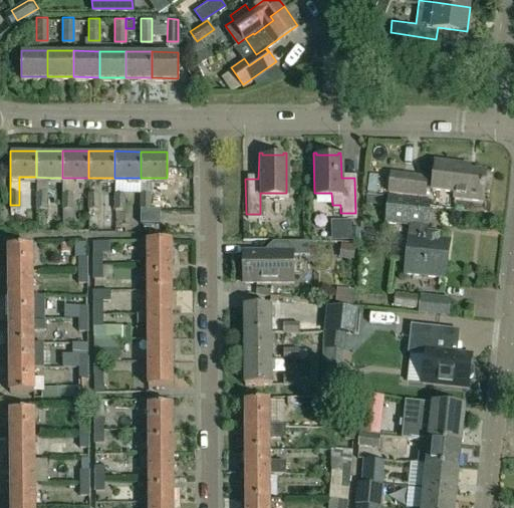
[(485,169),(469,166),(469,161),(435,157),(431,186),(454,189),(453,195),(481,199),(483,181),(485,169)]
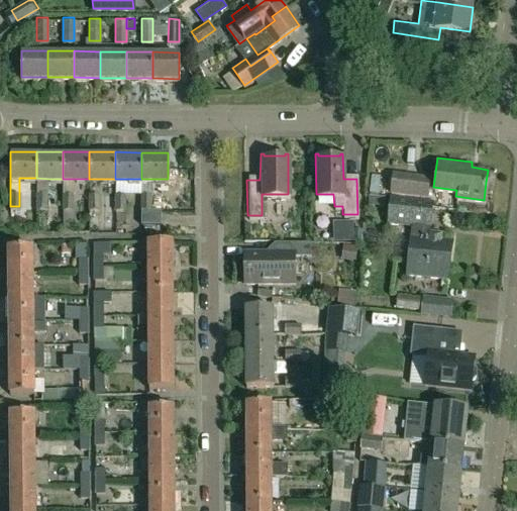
[(430,173),(393,169),(391,190),(428,194),(430,173)]
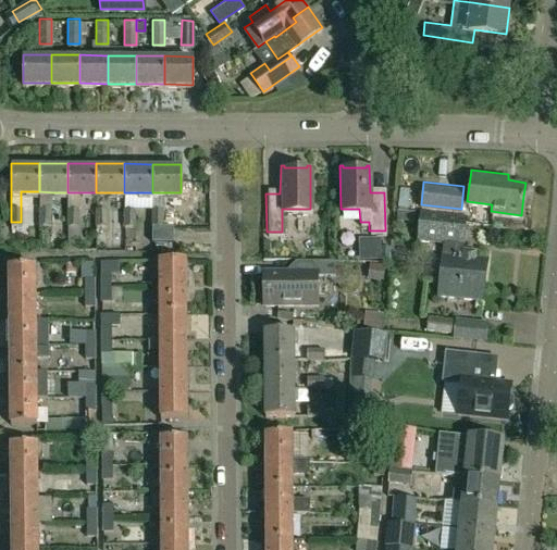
[(52,192),(39,191),(39,223),(50,223),(50,205),(52,205),(52,192)]
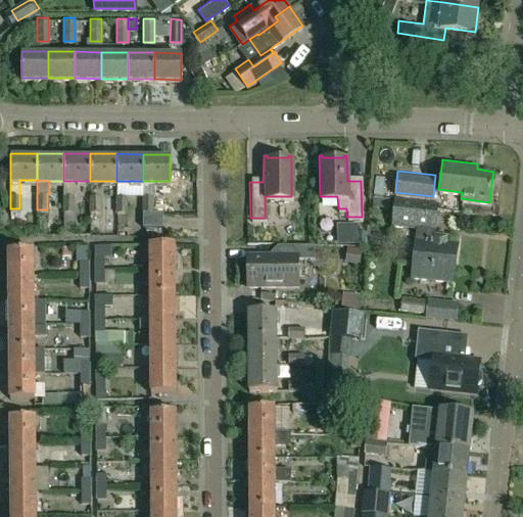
[(155,181),(143,181),(143,209),(152,209),(153,194),(155,194),(155,181)]
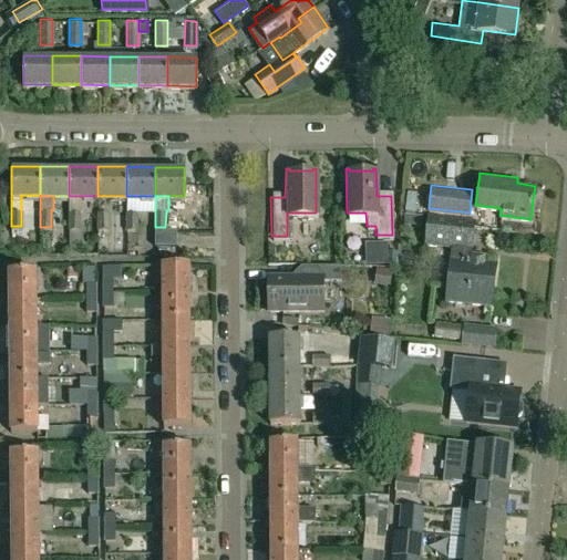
[(80,209),(69,209),(69,227),(70,227),(70,252),(81,252),(81,227),(80,227),(80,209)]
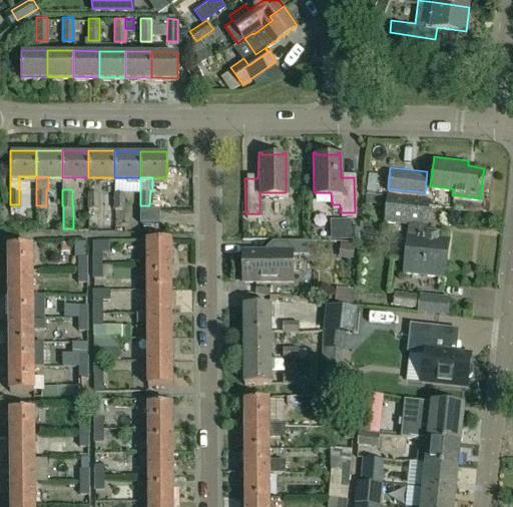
[(88,189),(88,205),(98,205),(98,189),(88,189)]
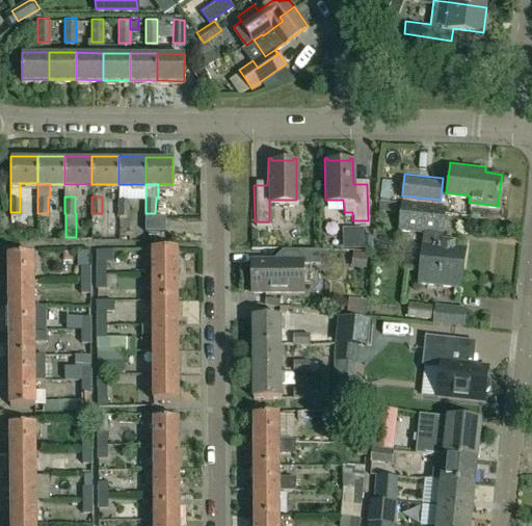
[(118,196),(118,213),(129,213),(129,196),(118,196)]
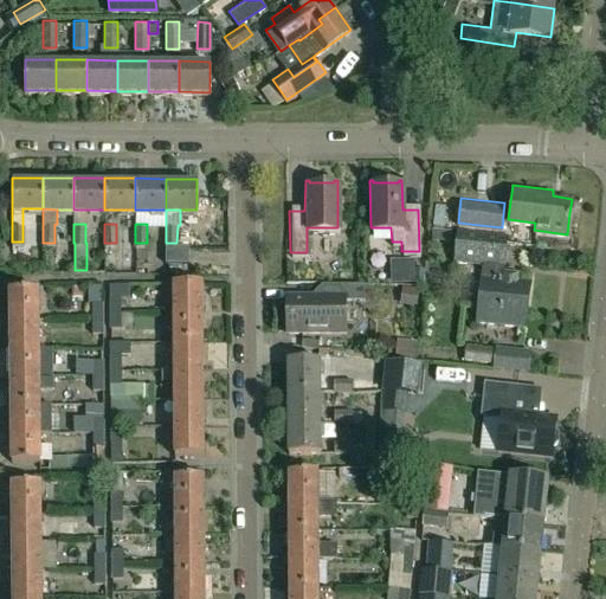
[(483,261),(503,263),(507,232),(457,226),(453,257),(483,261)]
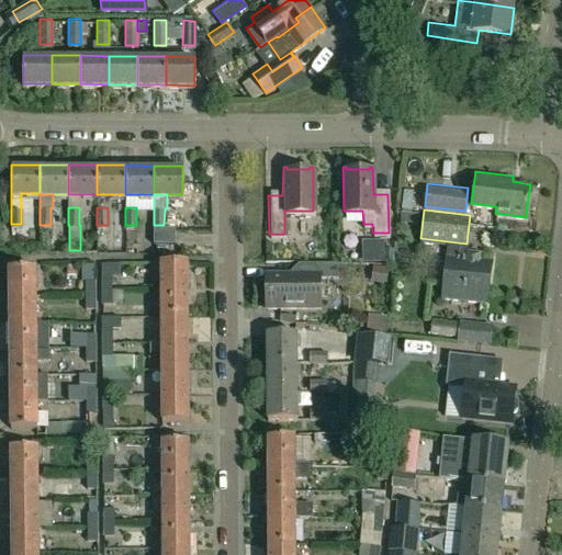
[(362,259),(386,258),(385,236),(362,237),(362,259)]
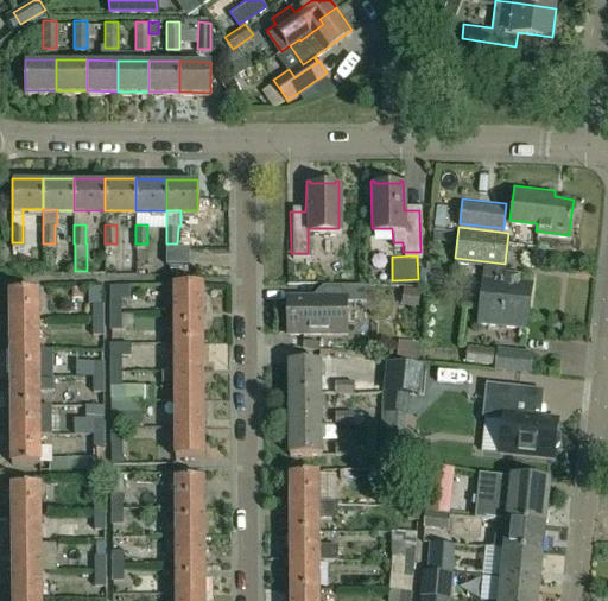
[(505,264),(485,261),(477,320),(525,324),(531,279),(518,278),(519,271),(504,270),(505,264)]
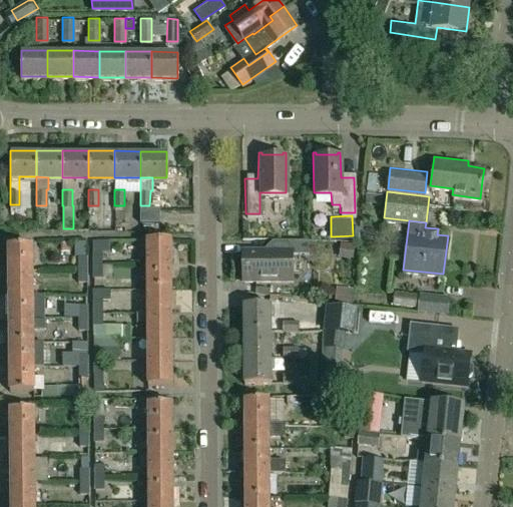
[(146,237),(146,262),(170,262),(170,236),(146,237)]
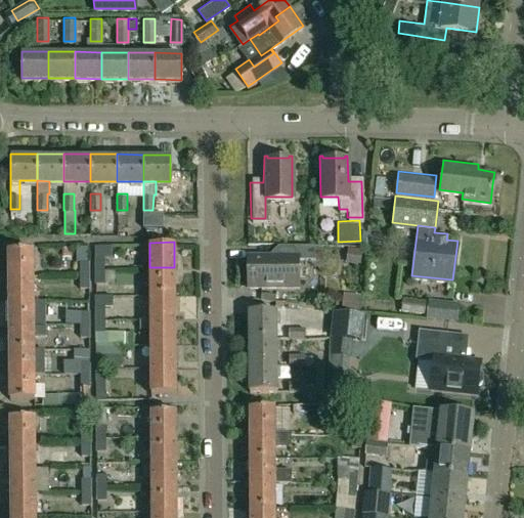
[(269,252),(247,253),(248,285),(297,284),(297,256),(314,256),(314,242),(277,242),(269,252)]
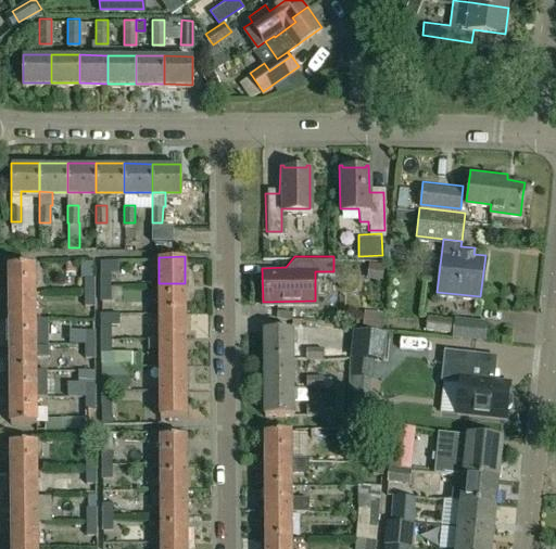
[(65,259),(65,268),(75,267),(75,258),(65,259)]
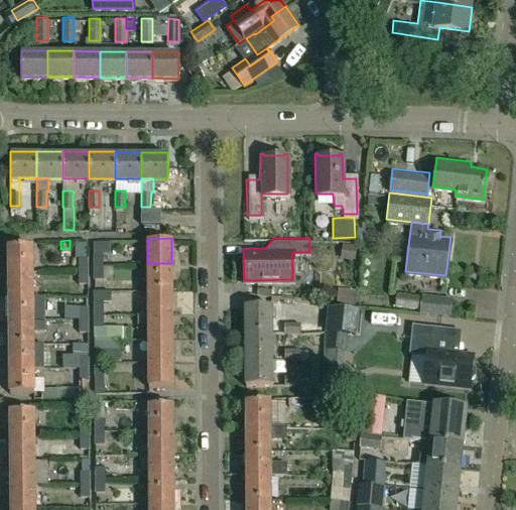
[(75,255),(85,255),(85,240),(75,240),(75,255)]
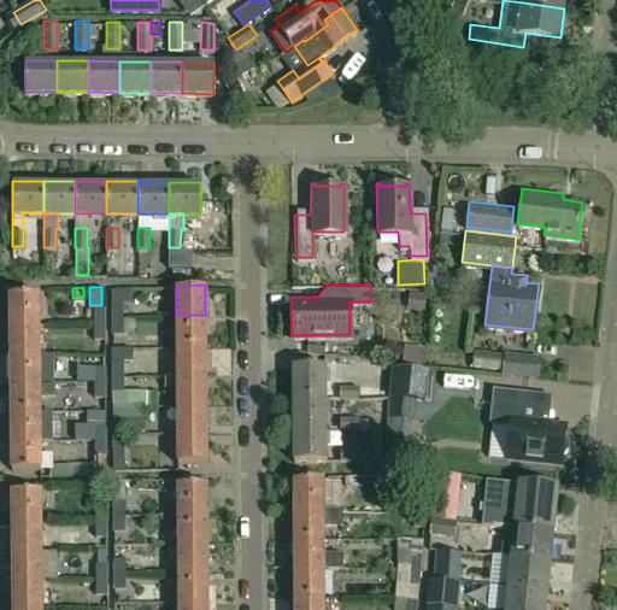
[(9,292),(9,322),(39,321),(37,292),(9,292)]
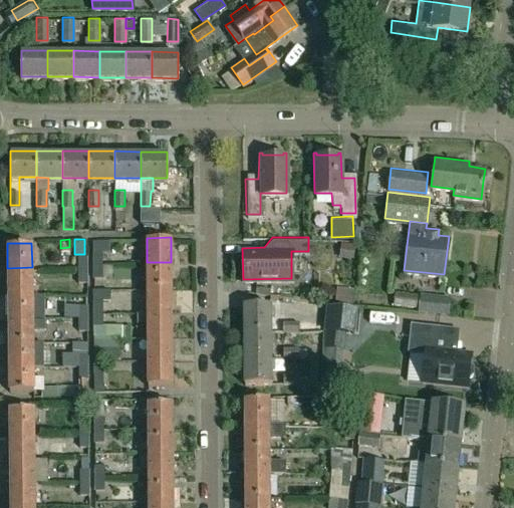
[(92,251),(93,263),(102,263),(102,250),(92,251)]
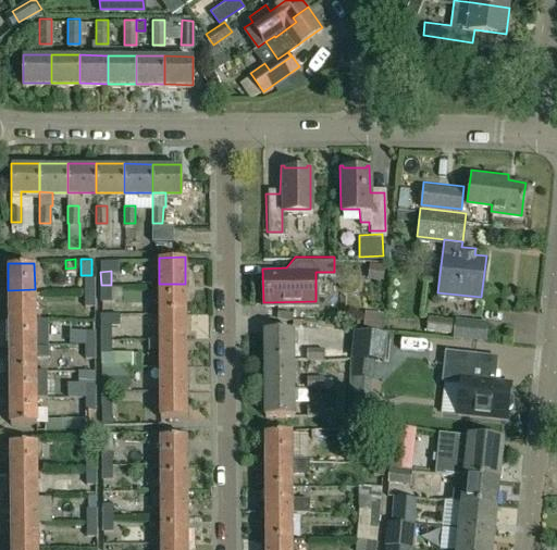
[(84,276),(84,289),(94,286),(94,276),(84,276)]
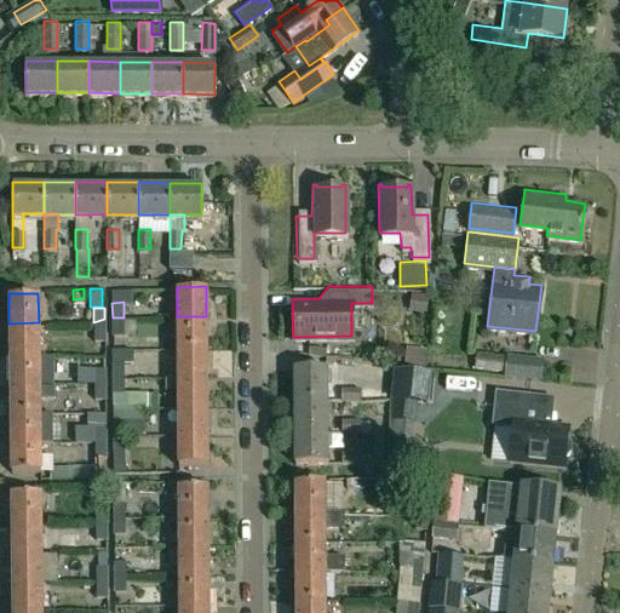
[(206,345),(206,316),(177,316),(177,345),(206,345)]
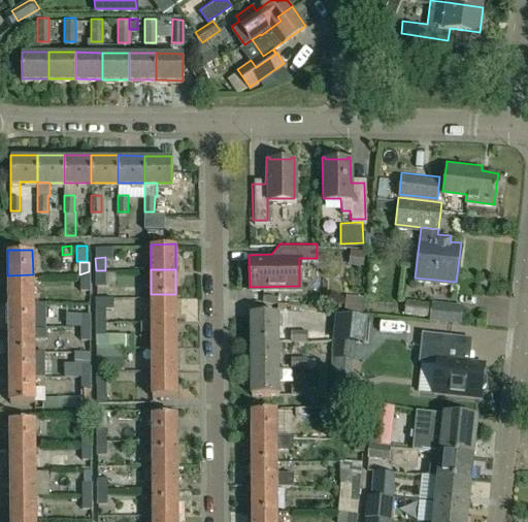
[(96,284),(105,283),(105,270),(96,270),(96,284)]
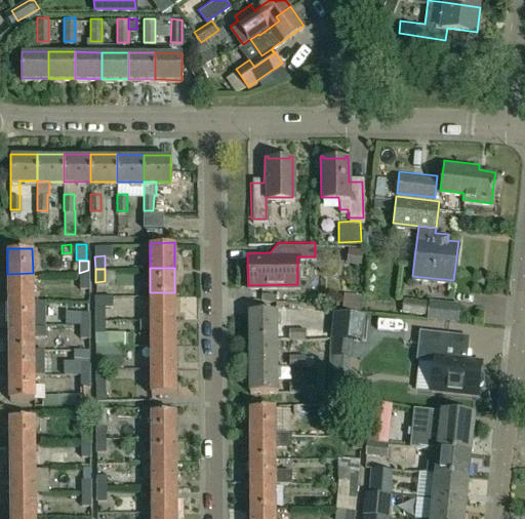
[(79,286),(88,286),(88,270),(79,273),(79,286)]
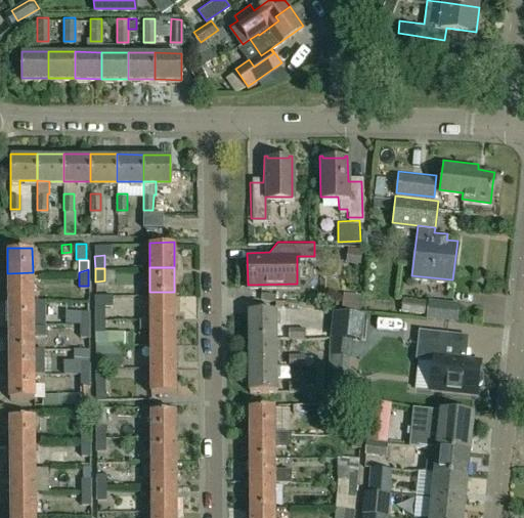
[(8,298),(33,298),(33,272),(7,273),(8,298)]
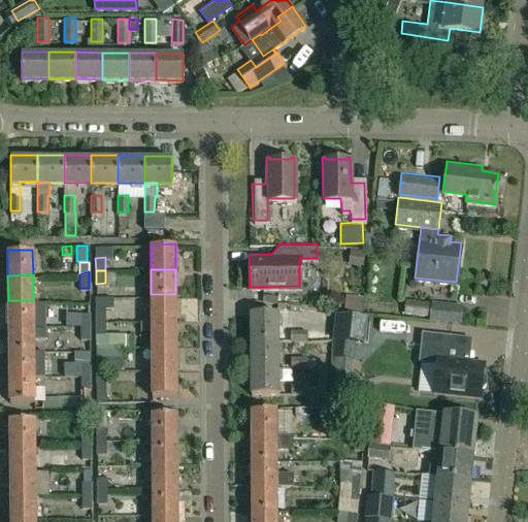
[(175,294),(151,294),(151,319),(176,319),(175,294)]
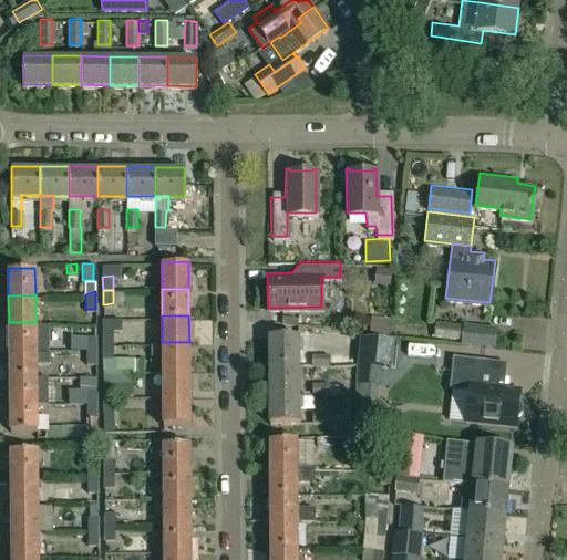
[(433,332),(462,335),(463,321),(435,318),(433,332)]
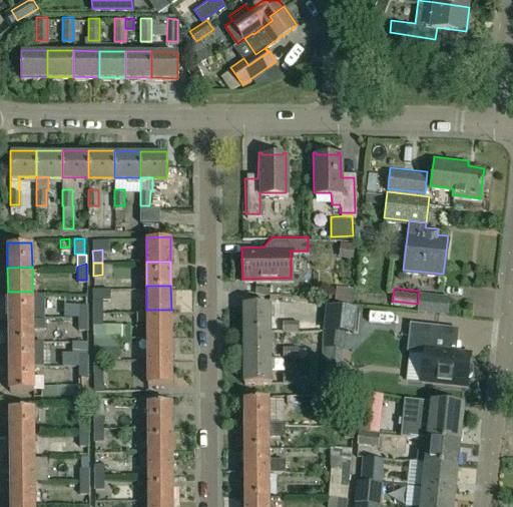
[(8,316),(32,316),(44,316),(43,291),(32,292),(8,292),(8,316)]
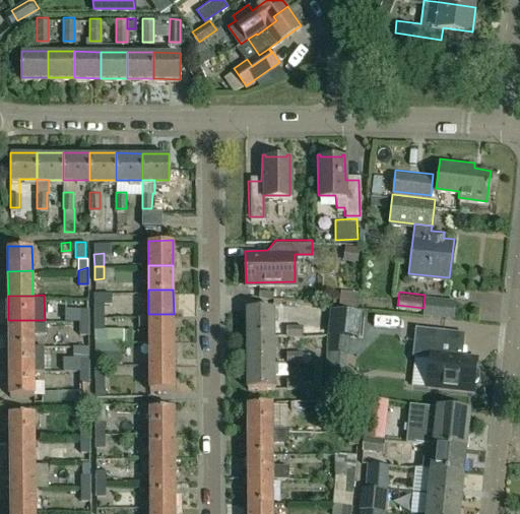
[(94,303),(94,315),(104,315),(104,303),(94,303)]
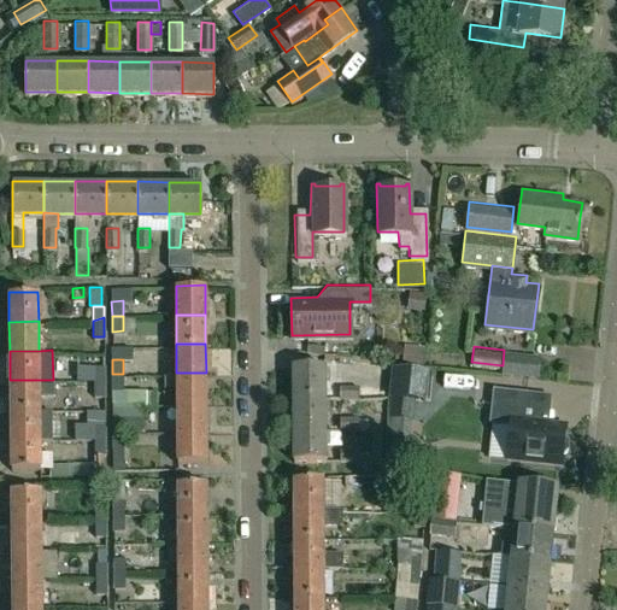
[(293,363),(293,396),(325,394),(325,377),(325,365),(325,363),(293,363)]
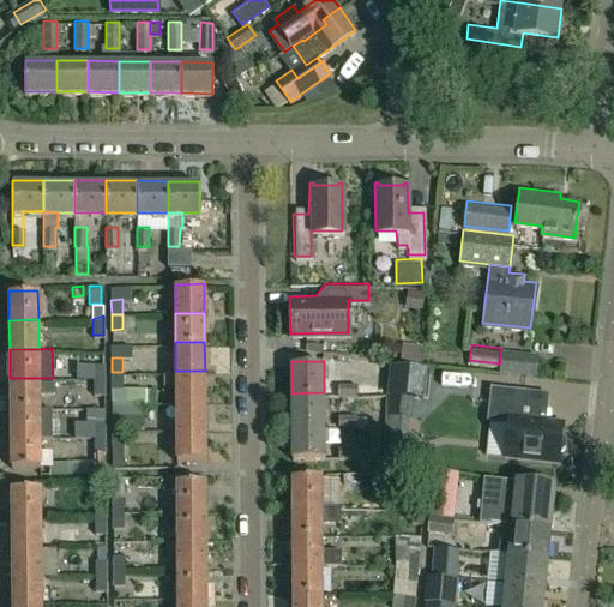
[(104,362),(94,362),(94,378),(104,378),(104,362)]
